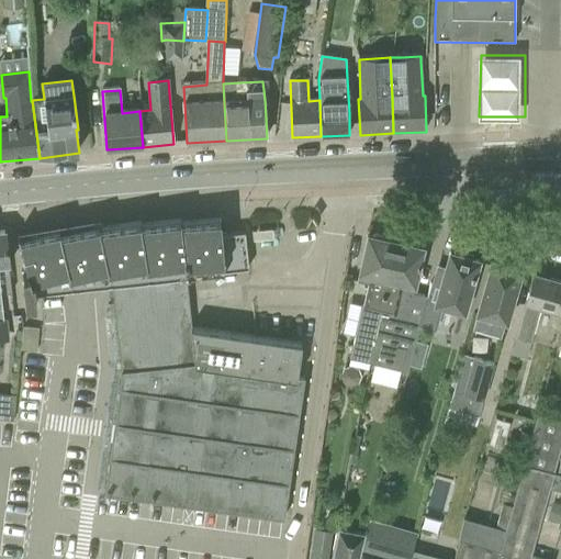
[(19,236),(18,237),(29,277),(23,278),(25,306),(36,305),(35,293),(113,284),(113,286),(187,278),(249,270),(245,234),(222,236),(221,222),(180,225),(180,223),(141,227),(141,225),(100,232),(99,228),(60,237),(59,233),(20,242),(19,236)]
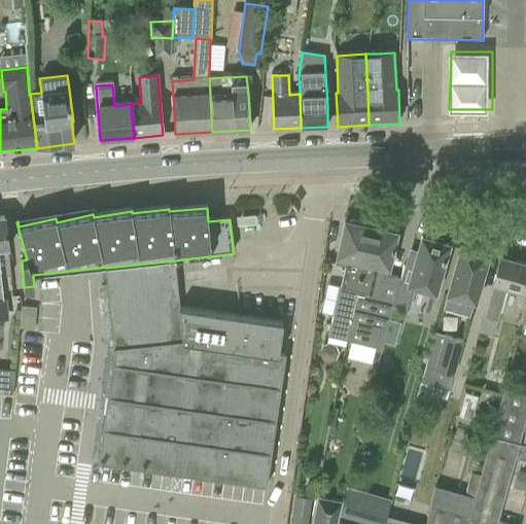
[(340,288),(328,339),(347,343),(356,293),(371,229),(359,225),(359,224),(355,221),(354,221),(350,222),(349,223),(346,222),(336,266),(347,269),(342,288),(340,288)]
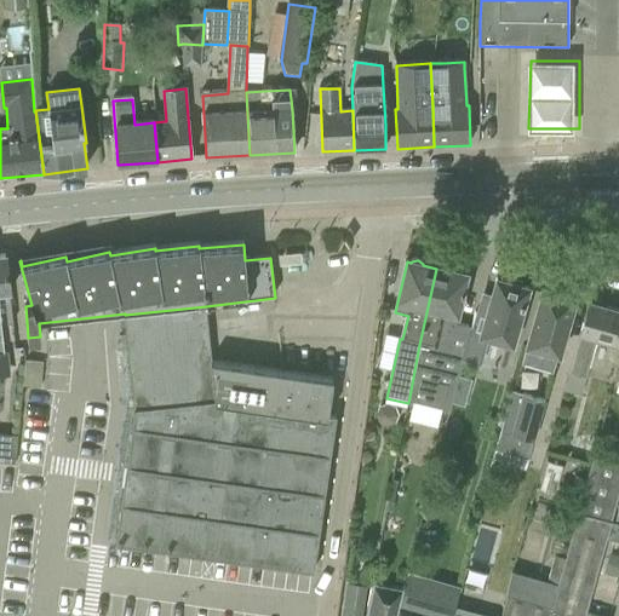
[(463,362),(471,329),(454,324),(457,316),(458,316),(466,275),(436,269),(419,345),(408,403),(450,413),(452,403),(459,376),(463,362)]
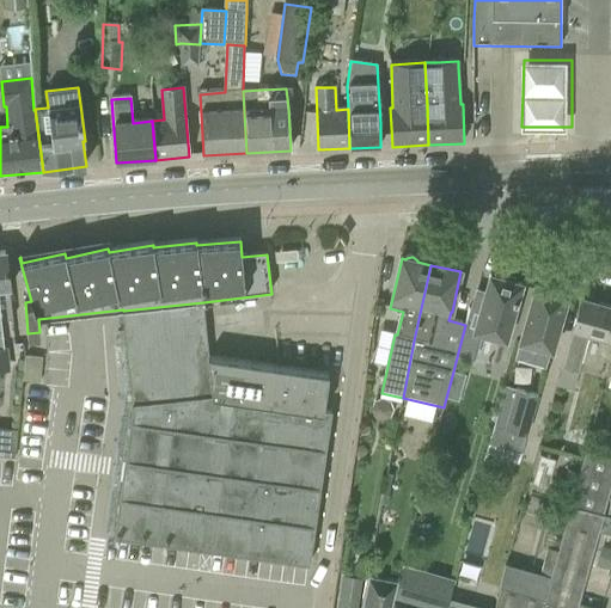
[(465,325),(457,357),(458,358),(459,356),(474,360),(481,335),(506,342),(511,324),(515,309),(521,286),(517,284),(517,281),(508,278),(506,281),(501,280),(490,277),(486,295),(477,293),(472,311),(469,311),(465,325)]
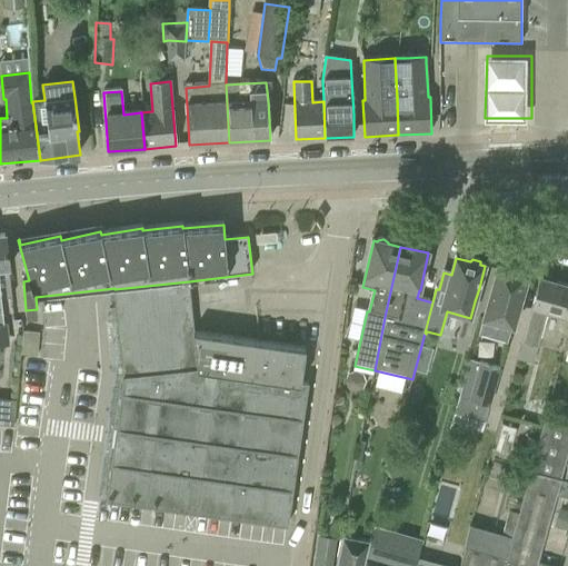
[(488,306),(479,336),(505,344),(507,345),(521,296),(527,275),(524,274),(522,269),(516,267),(511,270),(499,267),(492,288),(488,306)]
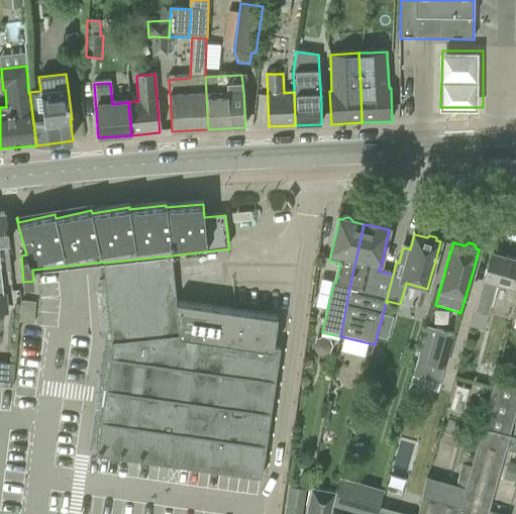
[(513,288),(515,281),(515,261),(492,253),(486,273),(484,280),(485,280),(482,292),(471,328),(483,331),(497,284),(513,288)]
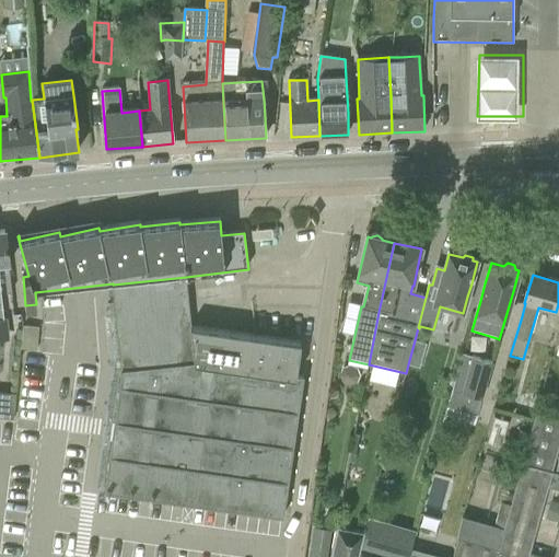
[(307,345),(245,336),(191,328),(186,277),(113,285),(121,372),(105,494),(282,519),(307,345)]
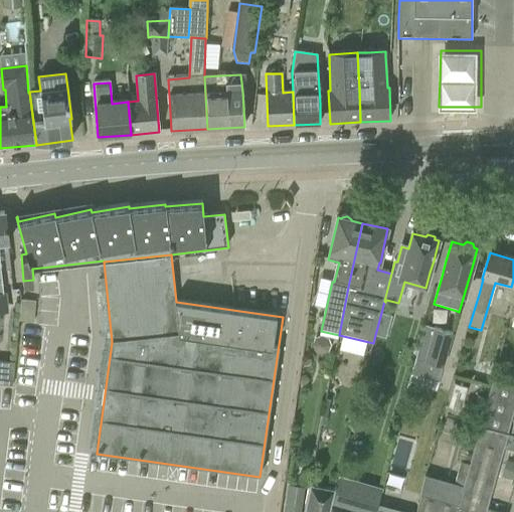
[(22,300),(21,322),(35,323),(36,300),(22,300)]
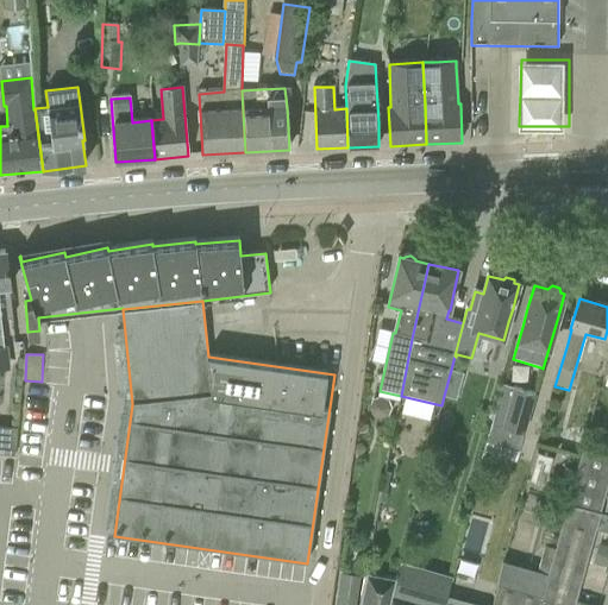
[(451,370),(444,396),(456,399),(464,373),(451,370)]
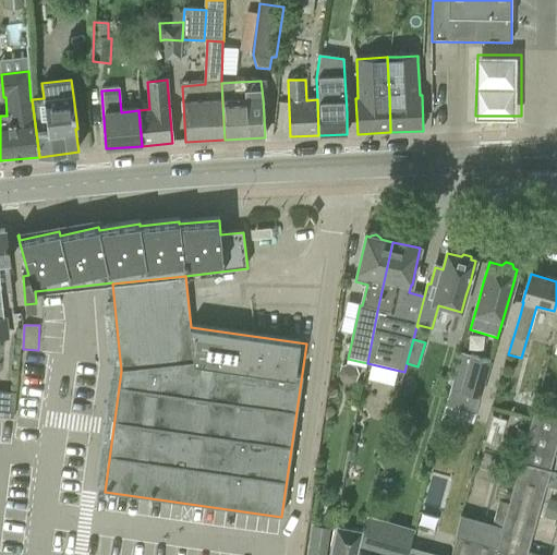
[(491,362),(471,357),(470,357),(459,394),(481,399),(491,362)]
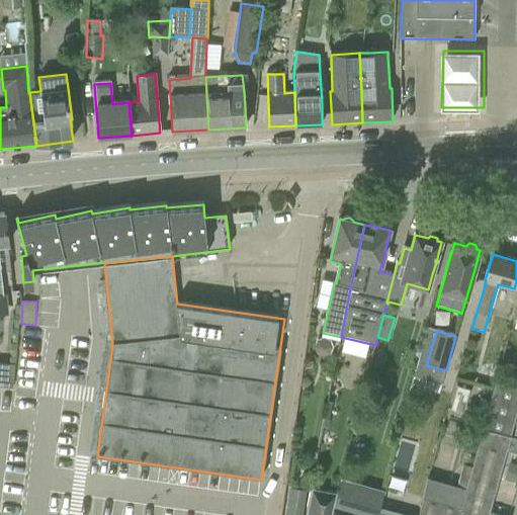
[(0,388),(13,389),(15,366),(0,364),(0,388)]
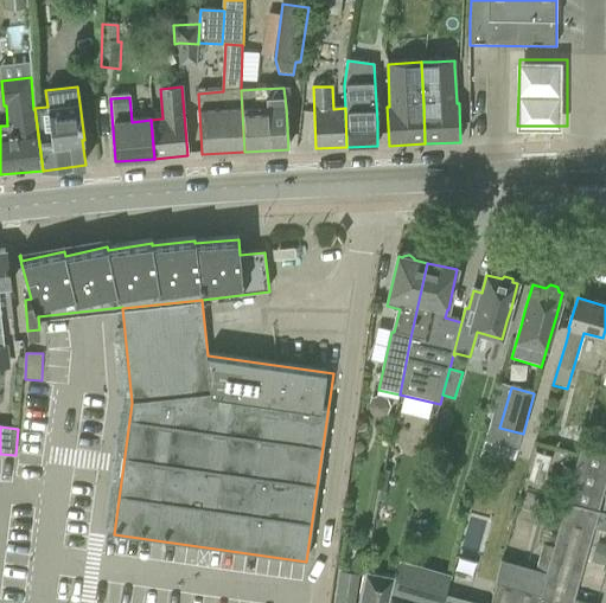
[(605,515),(599,513),(605,487),(605,456),(603,455),(604,449),(594,447),(593,453),(581,449),(554,547),(540,597),(557,602),(573,602),(574,601),(594,530),(605,532),(605,515)]
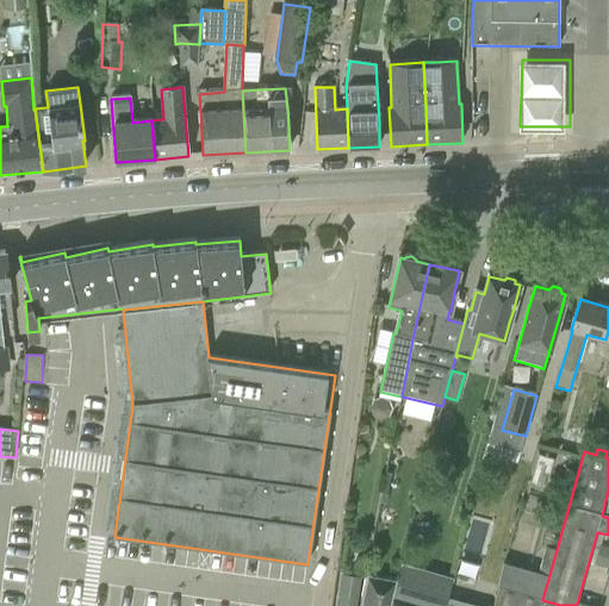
[(560,605),(542,600),(557,550),(547,548),(540,574),(504,563),(499,587),(493,605),(583,605),(577,604),(576,605),(560,605)]
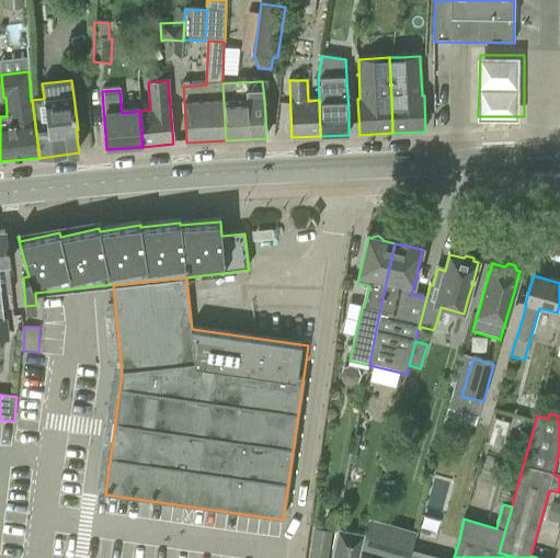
[(361,553),(360,557),(411,557),(412,554),(411,554),(415,537),(370,524),(365,541),(364,541),(361,553)]
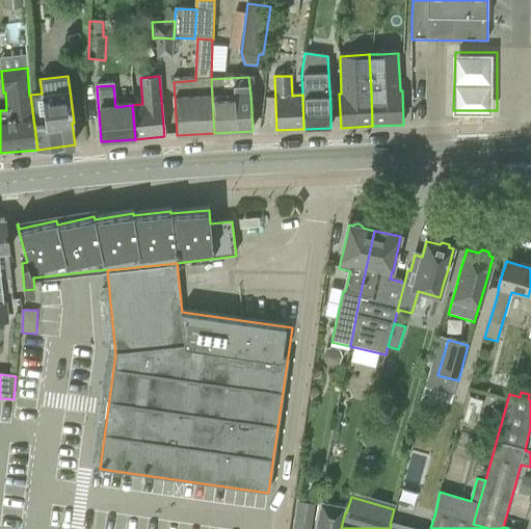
[(307,528),(311,503),(298,501),(294,528),(307,528)]
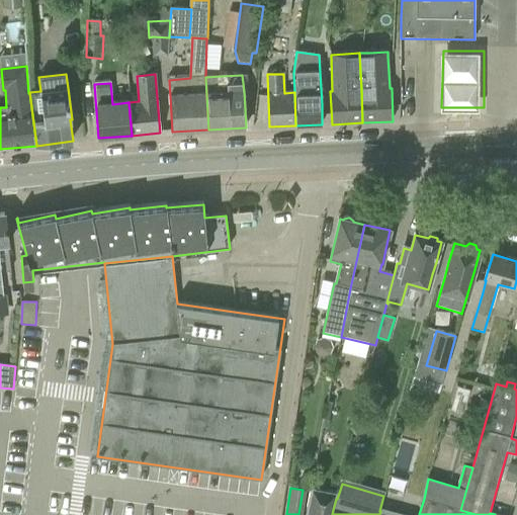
[(332,514),(336,499),(337,495),(312,490),(307,514),(332,514)]
